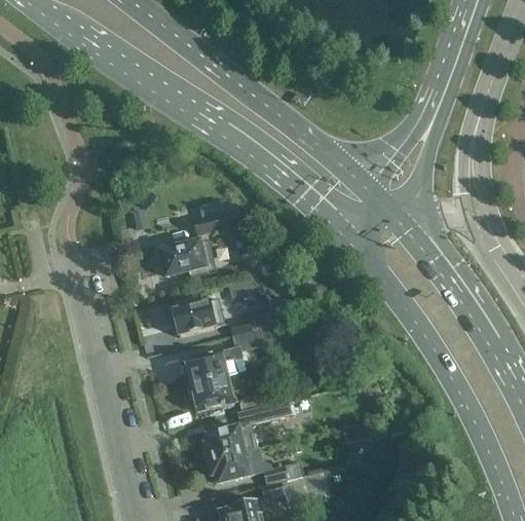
[(244,207),(234,209),(238,223),(248,221),(244,207)]
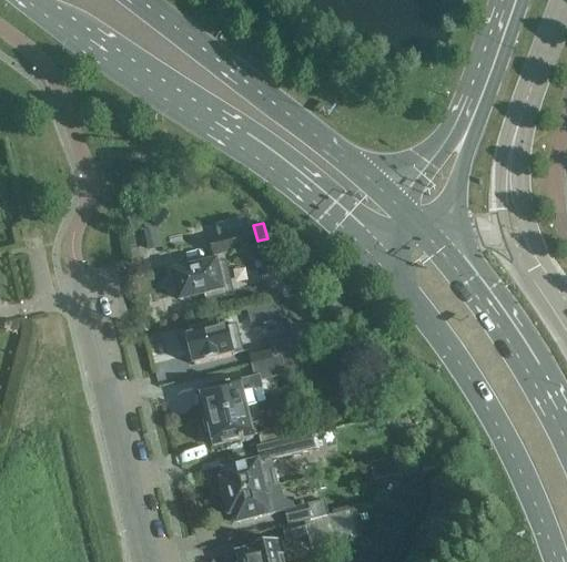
[(218,234),(209,235),(212,252),(213,252),(223,249),(257,242),(257,241),(253,225),(246,226),(218,234)]
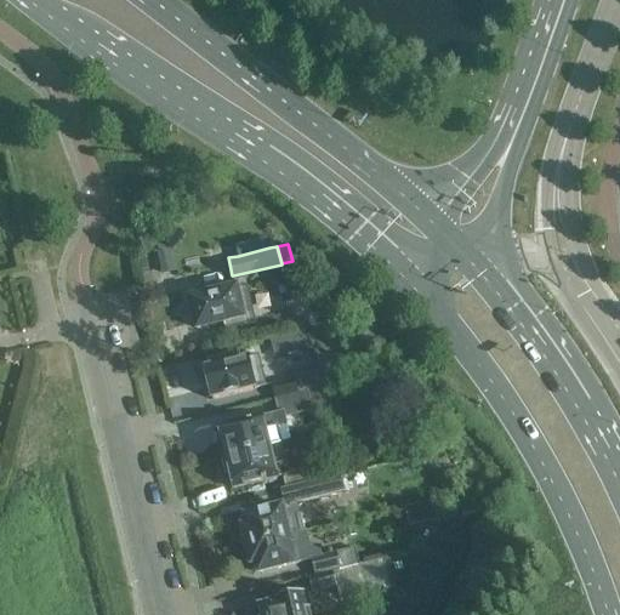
[(223,326),(239,323),(237,313),(243,312),(234,280),(219,284),(219,286),(188,294),(192,306),(189,309),(191,318),(195,320),(195,324),(222,317),(223,326)]
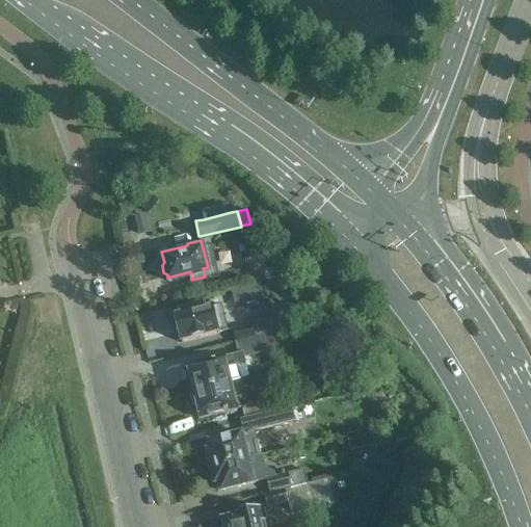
[(181,338),(227,326),(220,300),(174,312),(175,314),(171,317),(174,325),(178,326),(181,338)]
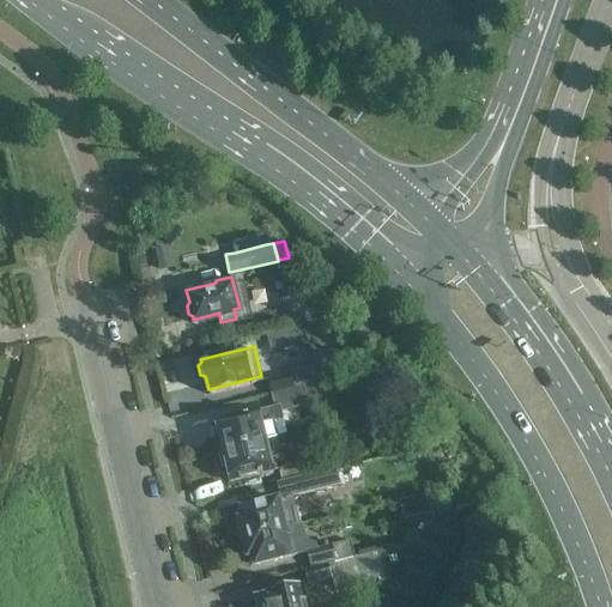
[(270,389),(313,378),(317,377),(313,360),(289,366),(290,370),(266,375),(270,389)]
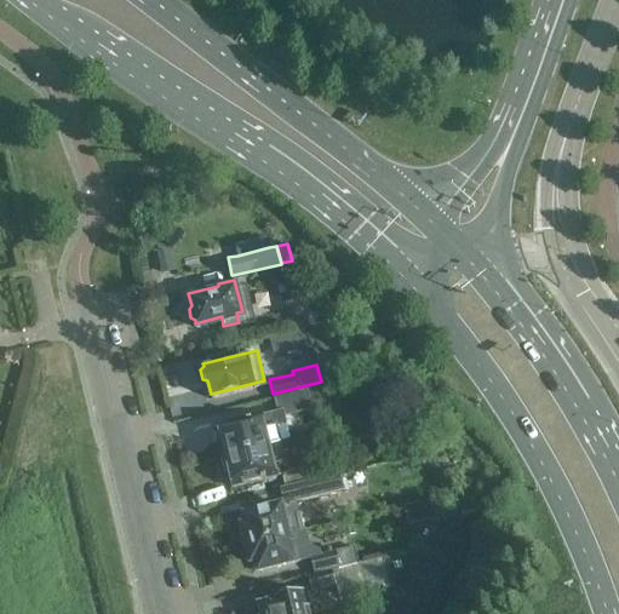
[(320,396),(316,383),(273,394),(276,408),(217,423),(221,436),(216,437),(221,453),(279,439),(275,422),(286,419),(284,412),(311,406),(309,399),(320,396)]
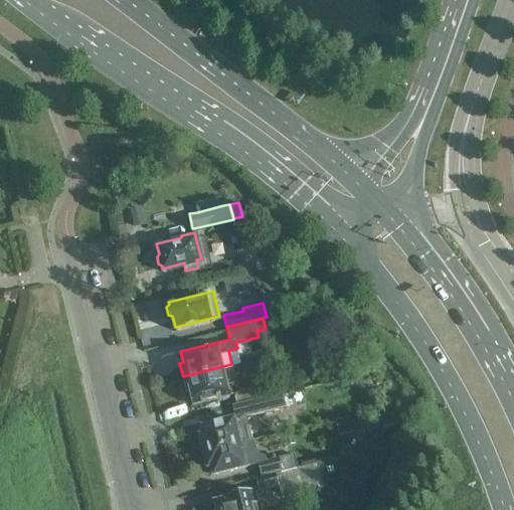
[(235,380),(231,364),(183,376),(186,389),(189,389),(192,400),(229,391),(227,382),(235,380)]
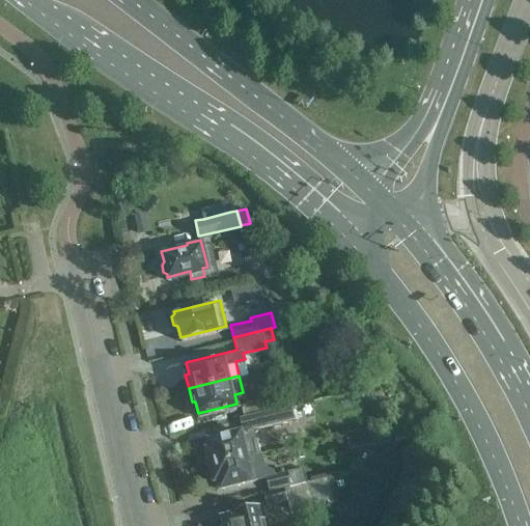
[(241,403),(244,413),(259,410),(257,398),(241,403)]
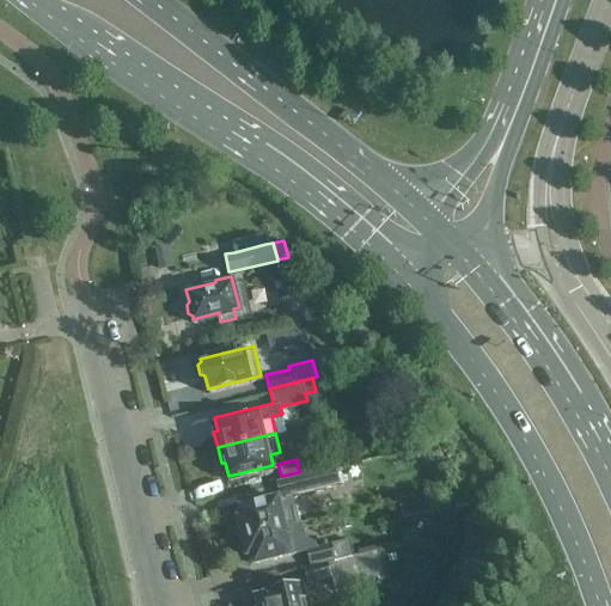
[(299,472),(281,476),(234,488),(242,513),(237,514),(238,518),(236,521),(237,528),(240,531),(242,533),(283,522),(298,519),(293,501),(303,499),(300,489),(338,481),(335,463),(299,472)]
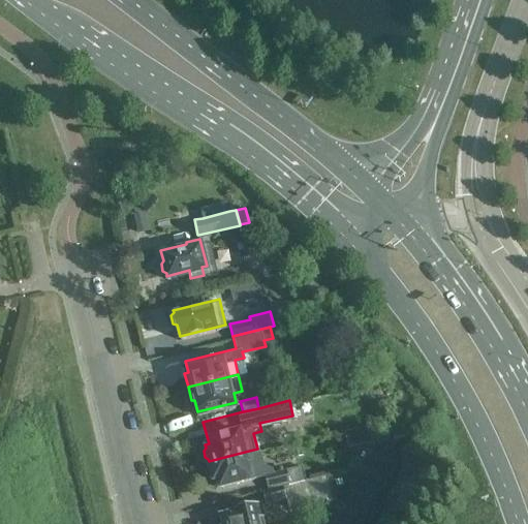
[(248,464),(245,452),(209,461),(209,463),(207,466),(209,472),(212,473),(213,476),(216,475),(218,485),(258,474),(255,463),(248,464)]
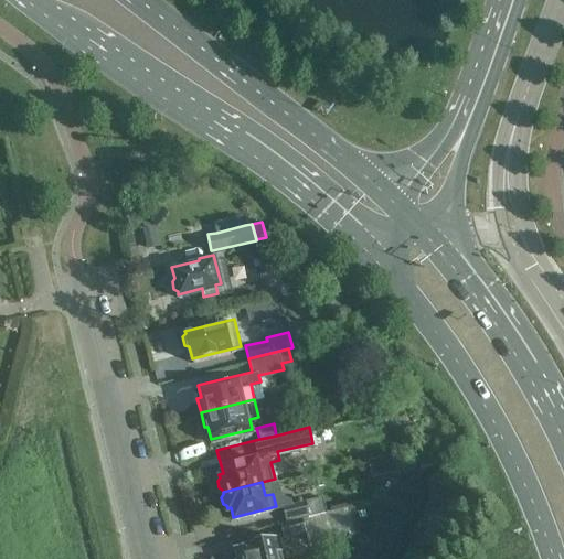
[(283,504),(286,519),(325,511),(321,495),(283,504)]
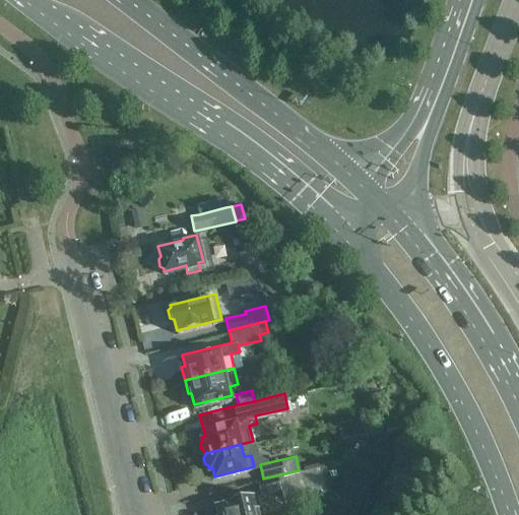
[(305,468),(299,470),(263,478),(257,479),(260,492),(308,479),(305,468)]
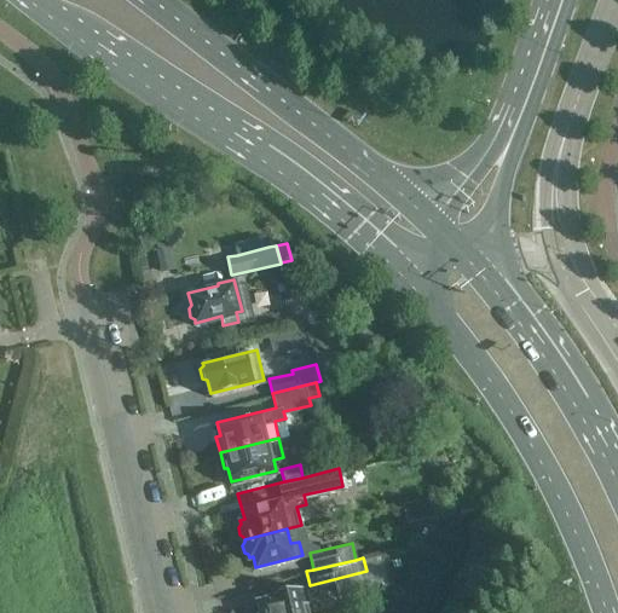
[(302,612),(301,602),(306,601),(302,587),(270,595),(270,597),(258,600),(260,611),(258,612),(302,612)]
